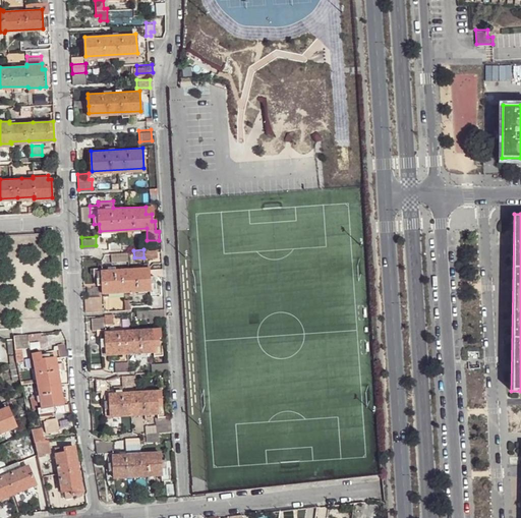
[(155,249),(143,249),(143,257),(155,256),(155,249)]
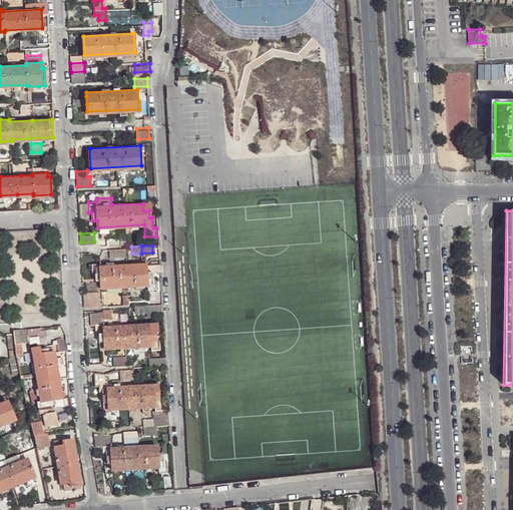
[(110,256),(126,255),(125,246),(109,247),(110,256)]
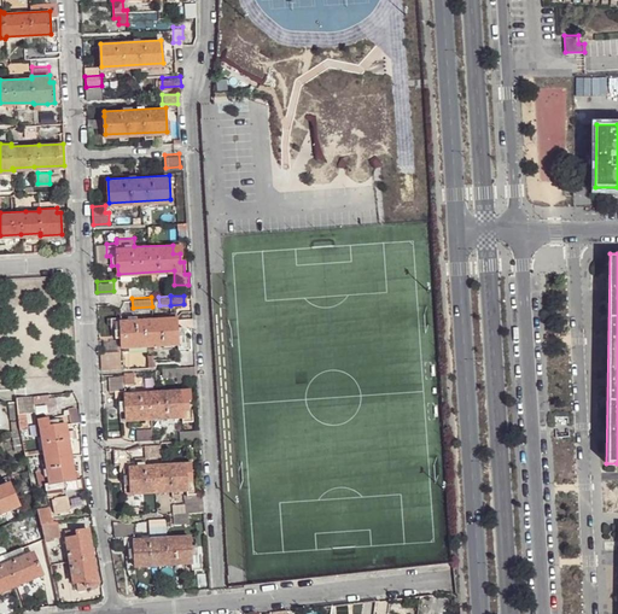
[(176,316),(121,320),(121,316),(110,316),(111,329),(115,329),(115,337),(122,337),(122,345),(178,343),(178,346),(190,345),(188,334),(185,334),(184,326),(192,326),(192,317),(176,319),(176,316)]
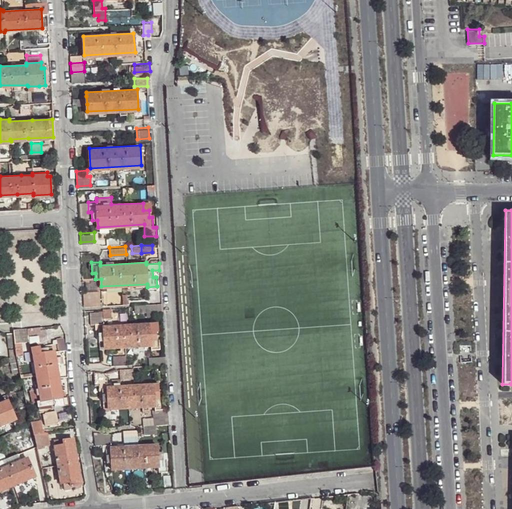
[(100,289),(87,290),(87,301),(100,300),(100,289)]
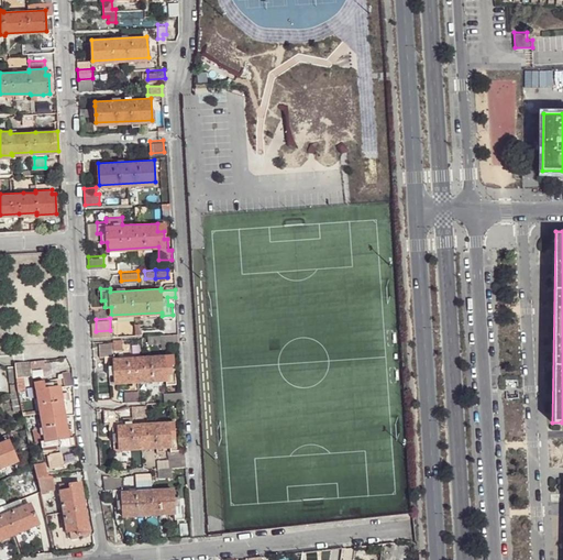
[(168,346),(168,340),(163,340),(163,332),(146,333),(146,341),(158,340),(158,347),(168,346)]
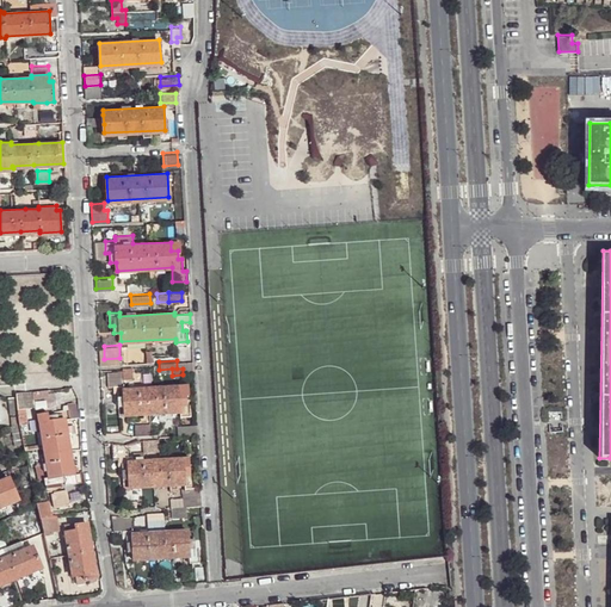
[(179,384),(123,388),(123,373),(107,375),(107,384),(113,384),(115,396),(118,396),(119,414),(179,410),(179,415),(191,415),(190,402),(186,402),(186,394),(179,394),(179,384)]
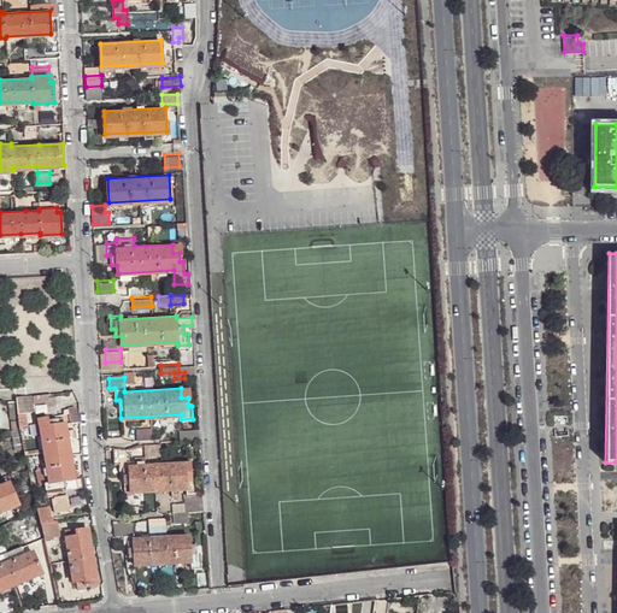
[(9,399),(10,416),(18,416),(18,410),(28,410),(27,394),(16,395),(16,398),(9,399)]
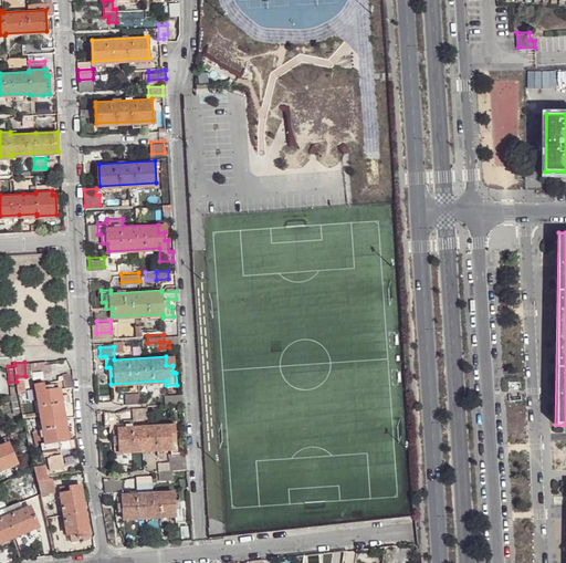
[(35,383),(45,441),(40,442),(42,451),(59,449),(58,446),(61,445),(61,448),(74,447),(73,438),(69,438),(60,387),(72,385),(70,373),(58,375),(59,379),(35,383)]
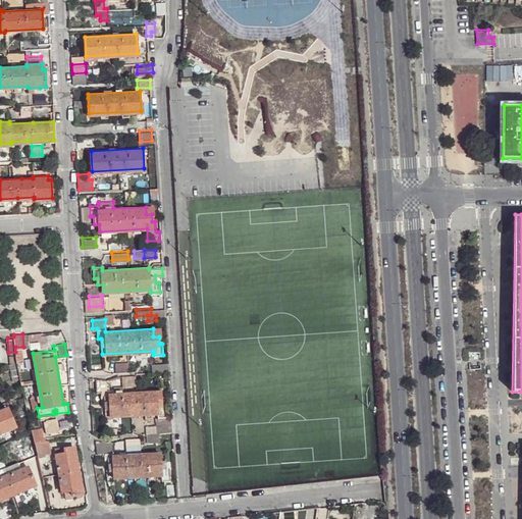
[(19,372),(17,360),(9,362),(12,374),(19,372)]
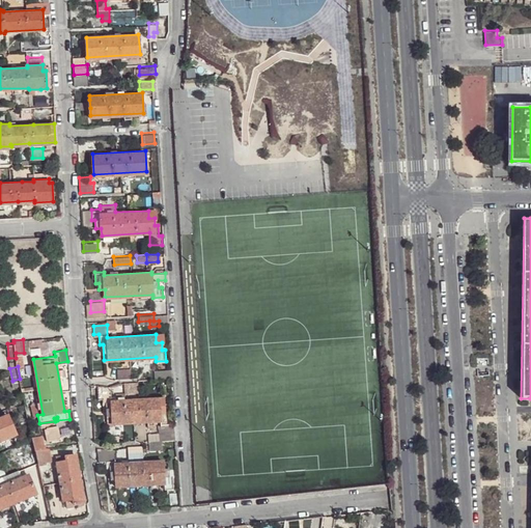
[(131,366),(117,367),(117,377),(131,377),(131,366)]
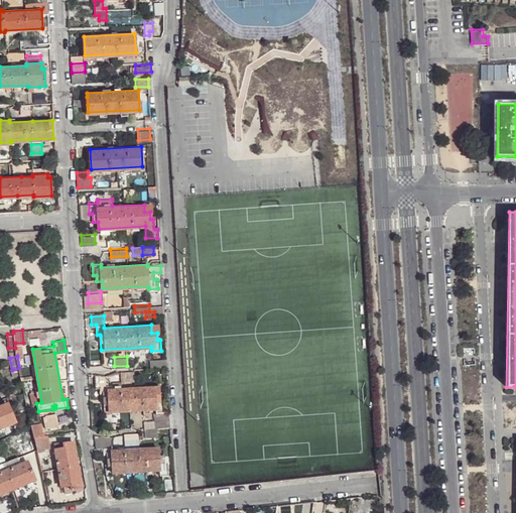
[(152,366),(167,366),(166,357),(152,358),(152,366)]
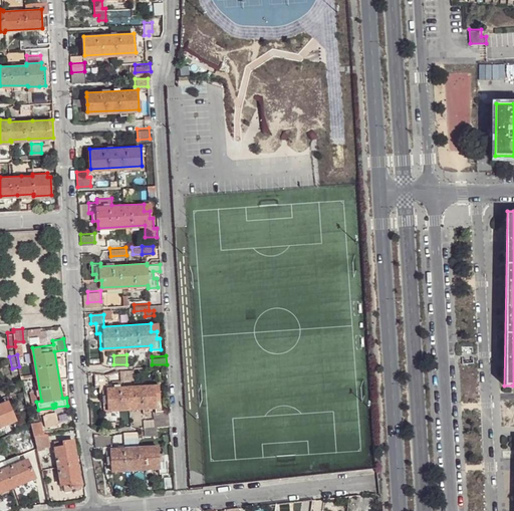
[(134,367),(120,368),(120,378),(134,378),(134,367)]
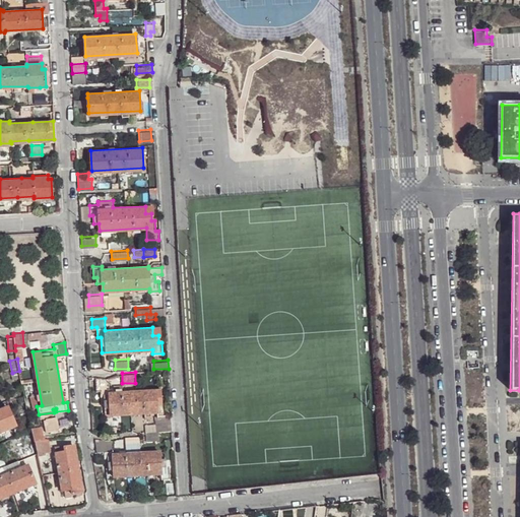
[(158,430),(171,429),(171,414),(166,414),(166,404),(163,404),(161,397),(156,397),(155,389),(110,392),(109,388),(101,389),(101,399),(105,399),(105,413),(156,411),(156,414),(155,414),(156,424),(156,430),(145,430),(146,439),(158,438),(158,430)]
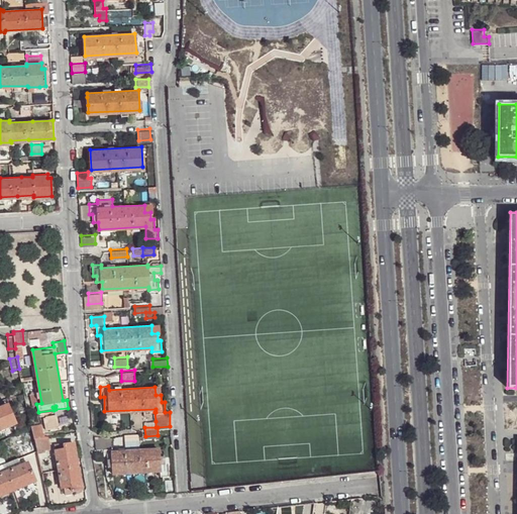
[(24,400),(22,393),(14,394),(15,402),(24,400)]
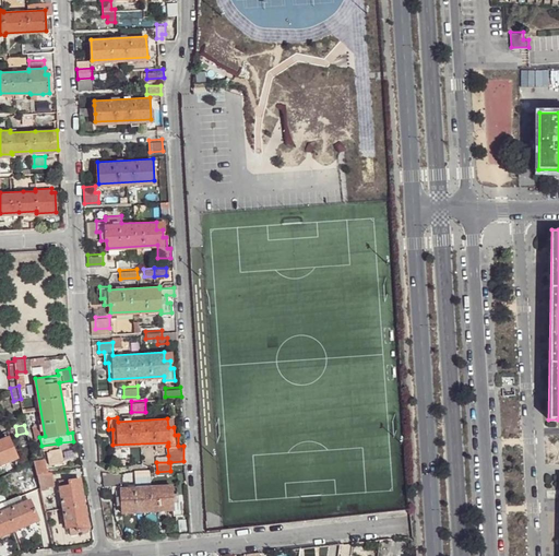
[(0,463),(16,457),(8,437),(0,440),(0,463)]
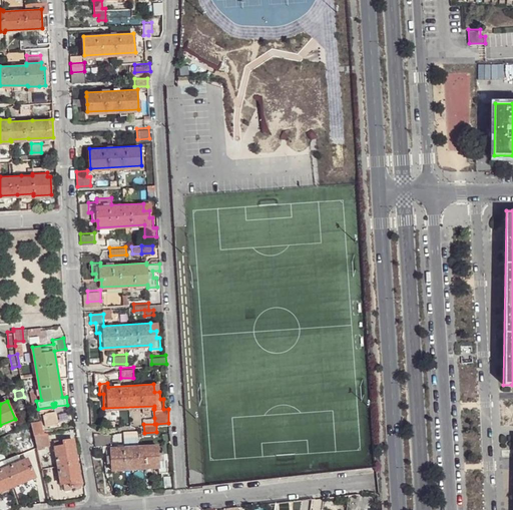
[(56,407),(42,409),(44,423),(58,421),(56,407)]
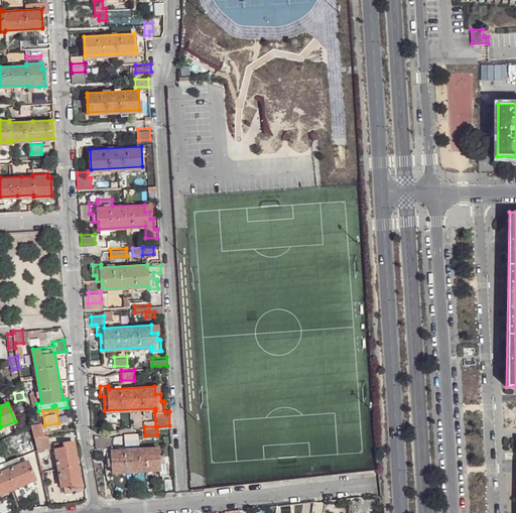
[(48,433),(45,433),(44,427),(33,429),(36,444),(49,441),(48,433)]
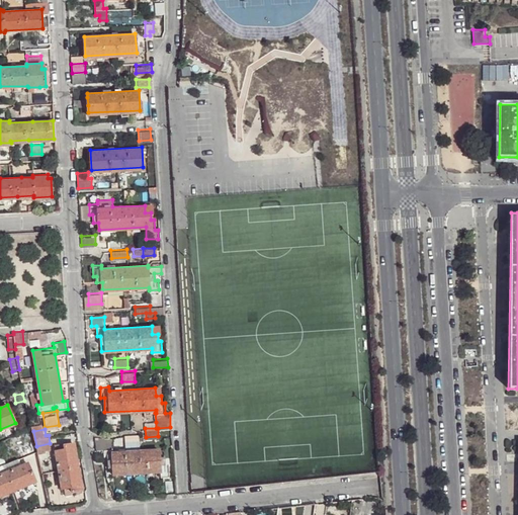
[(140,440),(139,433),(125,433),(125,441),(140,440)]
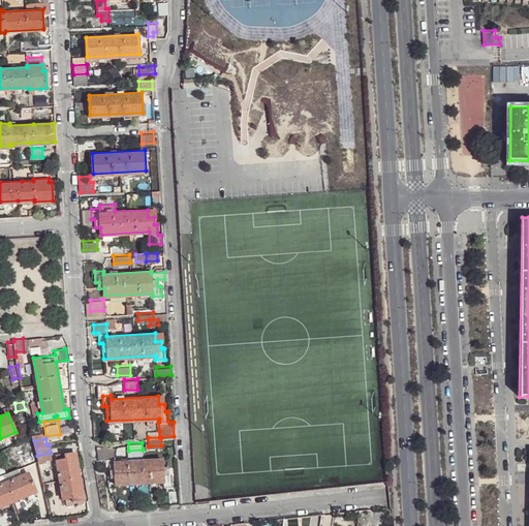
[(120,461),(115,461),(115,447),(99,443),(99,458),(105,458),(106,469),(110,469),(110,476),(116,476),(116,484),(163,481),(163,485),(173,485),(172,473),(168,473),(167,466),(162,466),(162,458),(128,460),(127,453),(120,453),(120,461)]
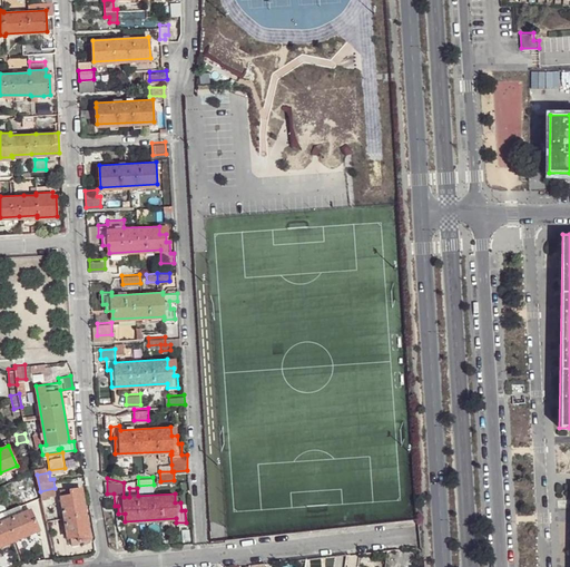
[(60,495),(68,536),(72,535),(74,543),(78,541),(78,539),(90,538),(81,486),(70,488),(70,494),(60,495)]
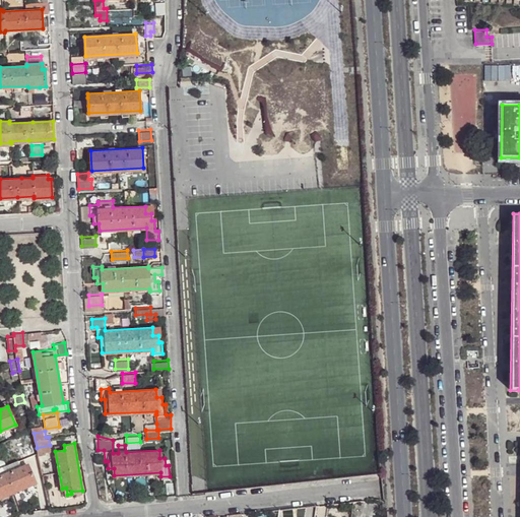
[(0,497),(36,481),(31,471),(26,473),(22,464),(18,466),(15,459),(0,466),(0,497)]
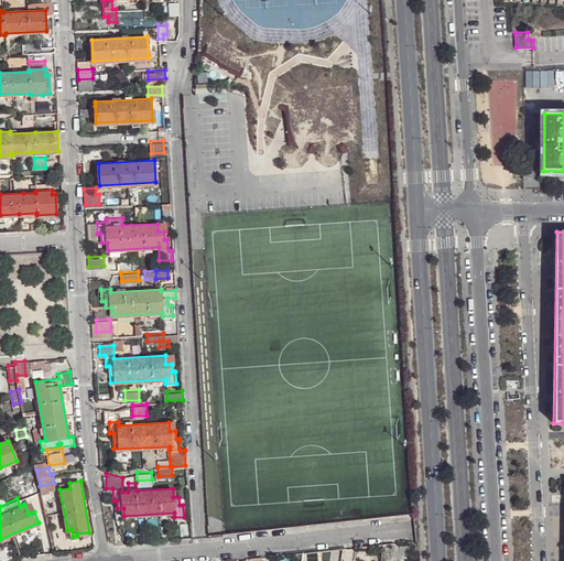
[(53,526),(62,525),(60,513),(51,514),(53,526)]
